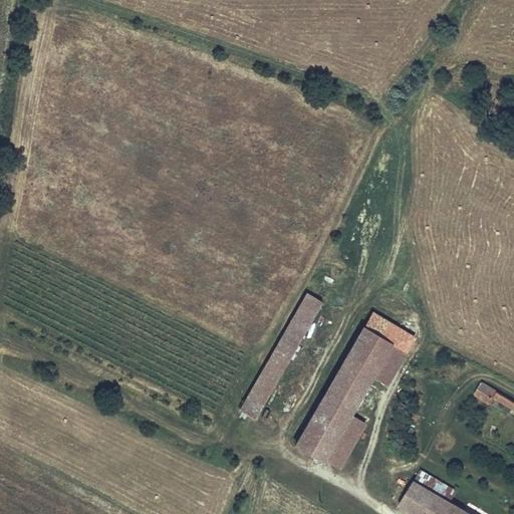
[(322,302),(307,293),(241,410),(255,418),(322,302)]
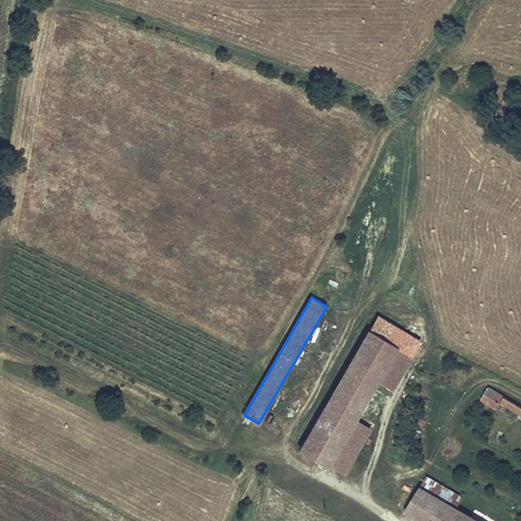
[(395,329),(385,323),(377,337),(387,343),(395,329)]
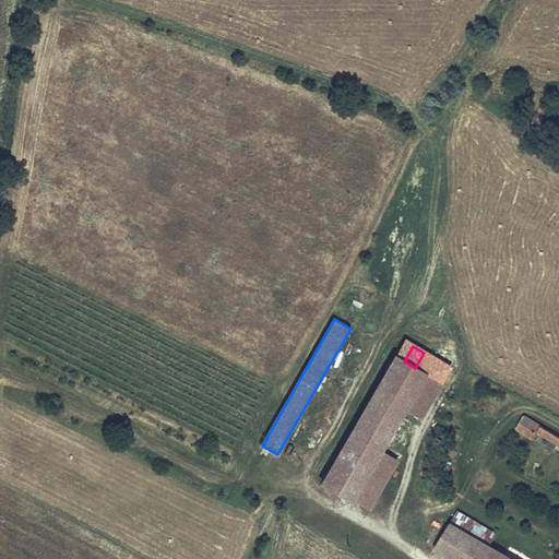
[(322,482),(353,500),(387,442),(406,409),(426,375),(436,359),(424,353),(415,368),(404,361),(395,356),(322,482)]
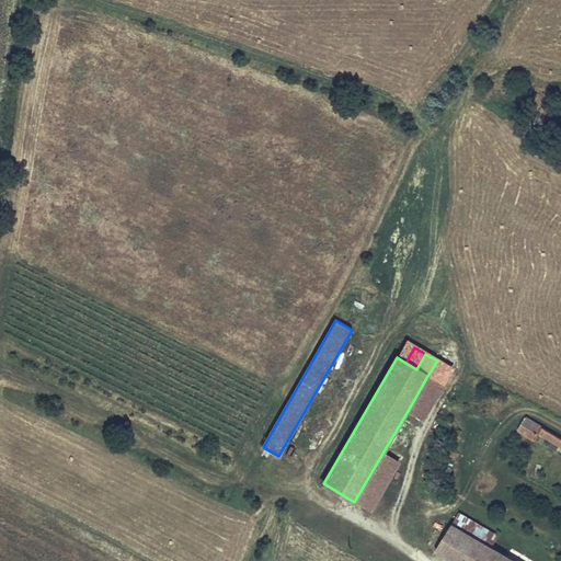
[(408,411),(423,420),(443,385),(427,376),(408,411)]
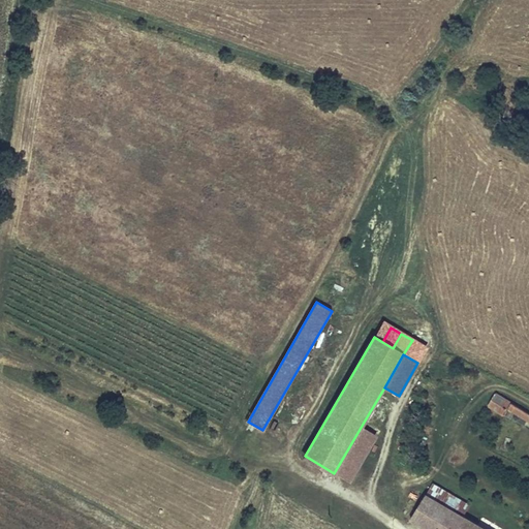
[(512,404),(495,394),(488,406),(505,415),(508,410),(512,404)]
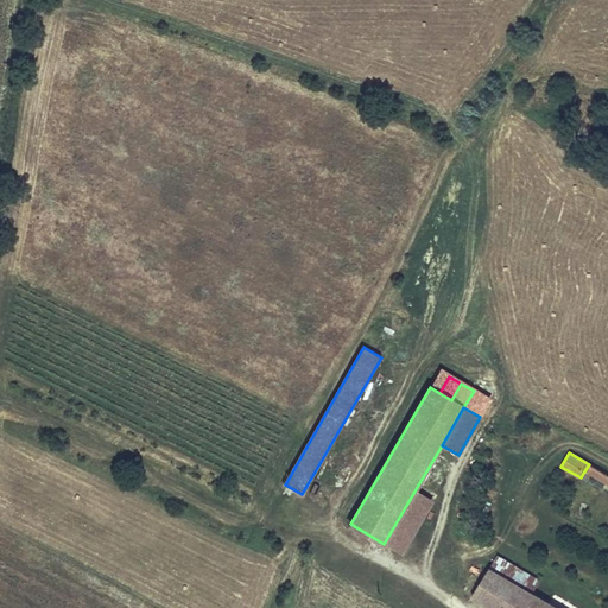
[(607,475),(589,464),(584,472),(607,485),(607,475)]
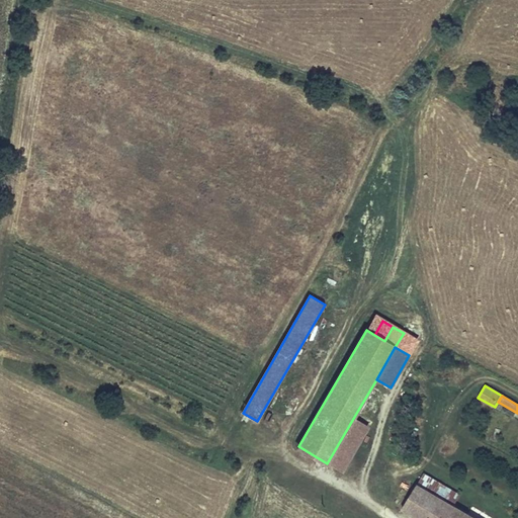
[(373,418),(358,410),(327,463),(342,471),(373,418)]
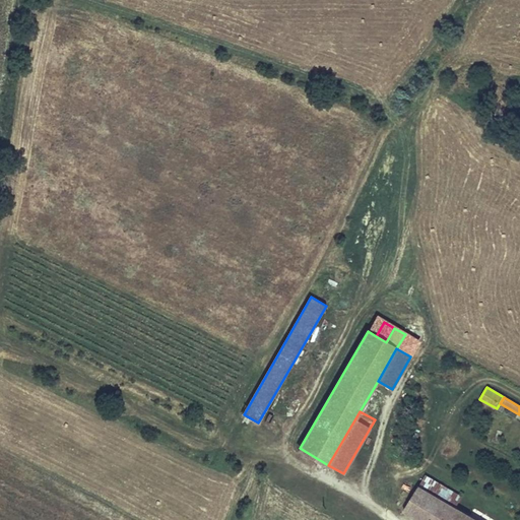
[(426,475),(404,510),(419,519),(474,519),(454,508),(460,496),(426,475)]
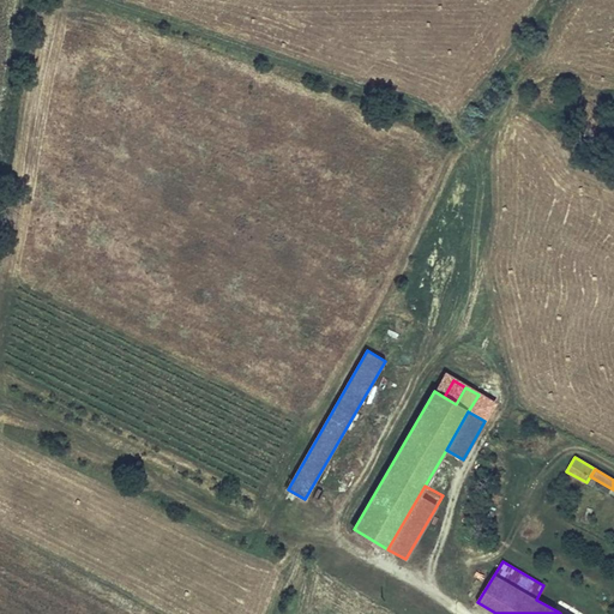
All buildings are outlined.
